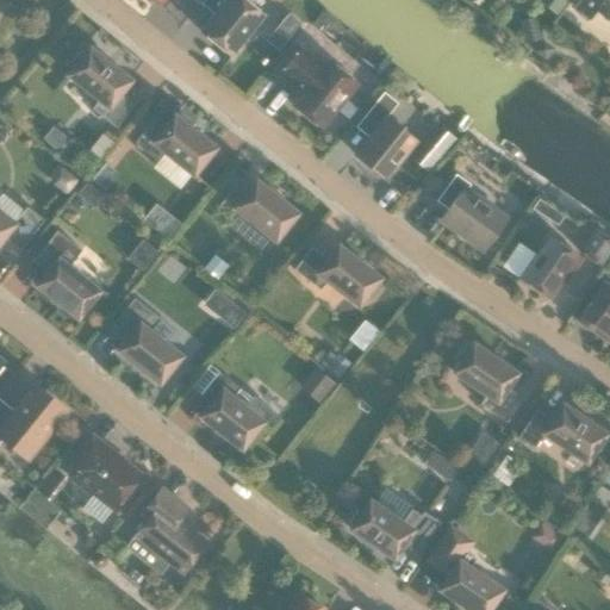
[(213,0),(221,6),(200,31),(231,56),(263,16),(243,0),(213,0)]
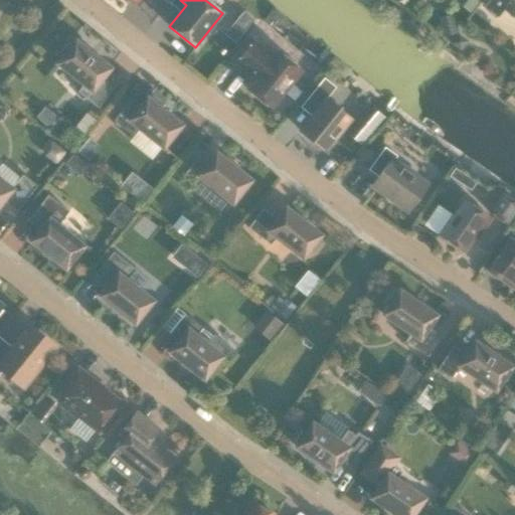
[(514,0),(490,0),(485,6),(497,16),(503,9),(514,17),(514,15),(514,0)]
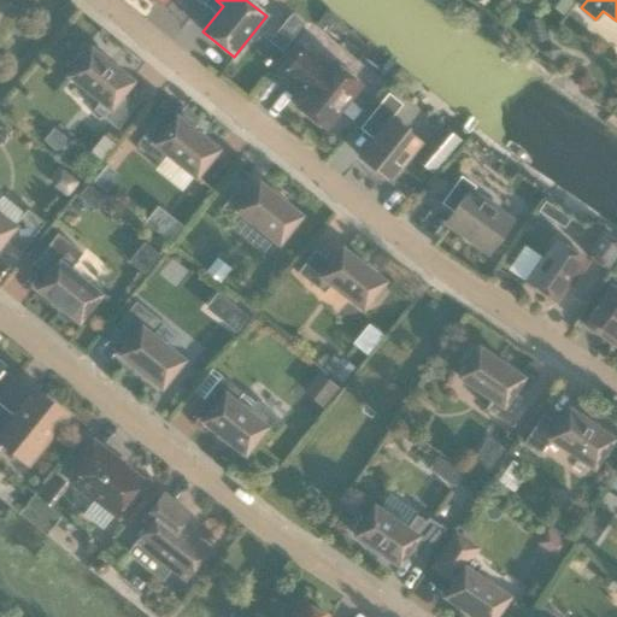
[(316,24),(328,34),(339,18),(327,10),(316,24)]
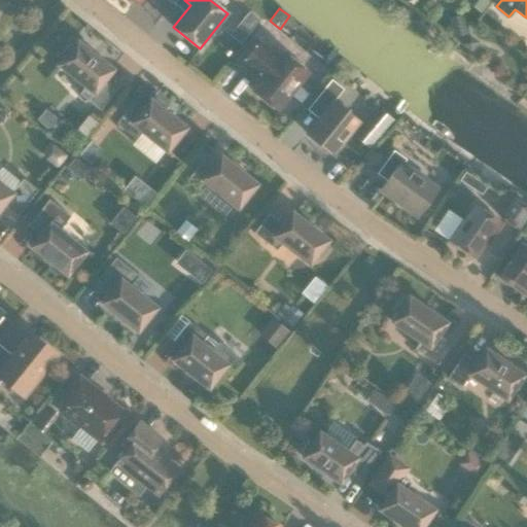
[(259,21),(249,12),(245,19),(254,27),(259,21)]
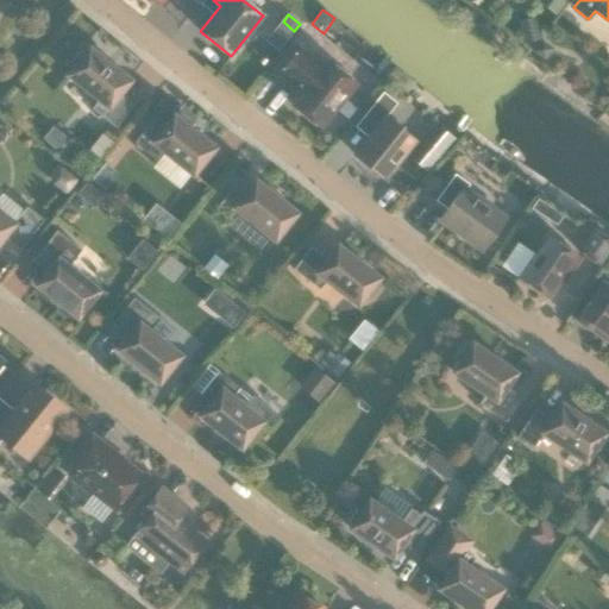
[(541,38),(535,18),(519,22),(523,43),(541,38)]
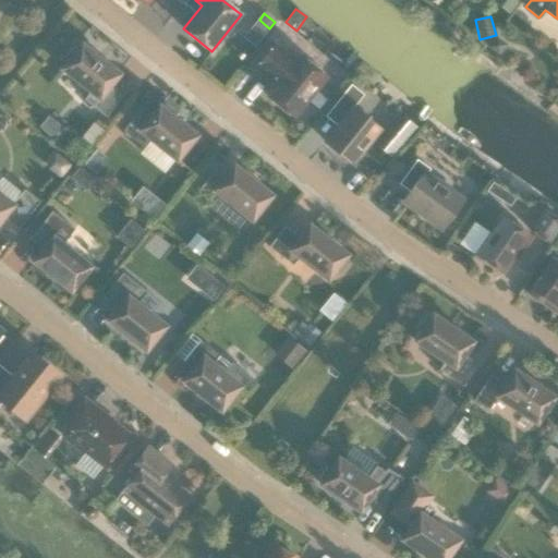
[(488,47),(498,56),(502,49),(502,40),(496,36),(488,47)]
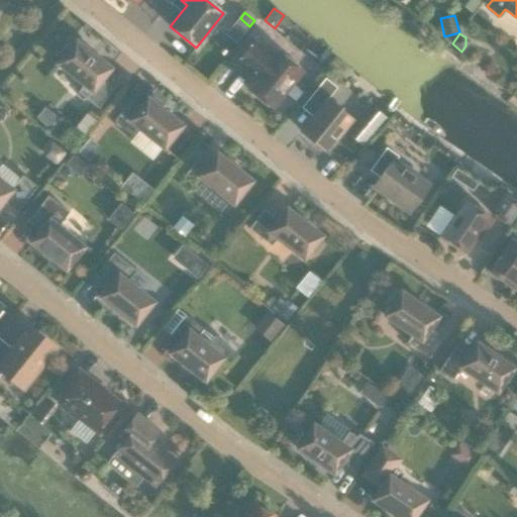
[(274,57),(254,40),(236,65),(254,80),(247,89),(273,110),(303,72),(278,52),(274,57)]
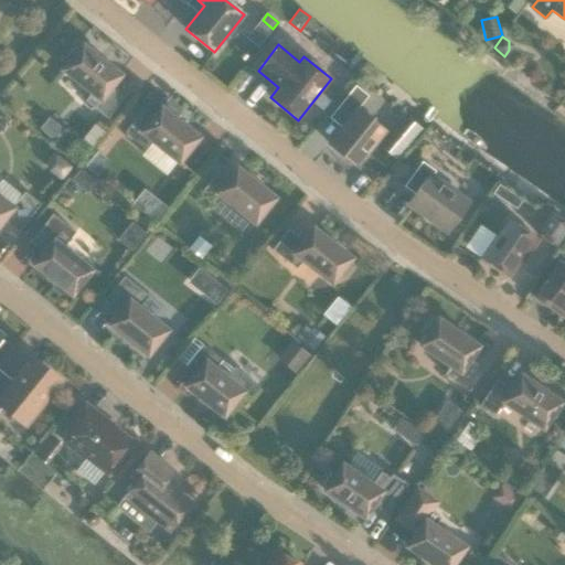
[(83,45),(81,49),(76,45),(67,56),(72,60),(64,70),(92,92),(85,100),(107,119),(124,98),(110,87),(119,75),(83,45)]
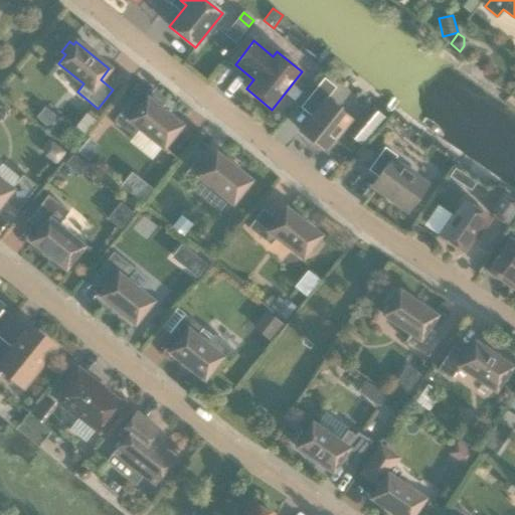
[(299,131),(325,152),(351,120),(326,100),(336,88),(324,77),(306,100),(317,109),(299,131)]
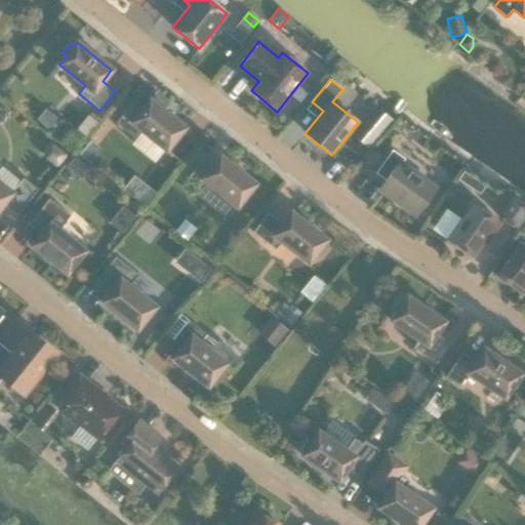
[(184,127),(150,101),(140,112),(131,104),(116,123),(135,138),(142,131),(166,150),(184,127)]
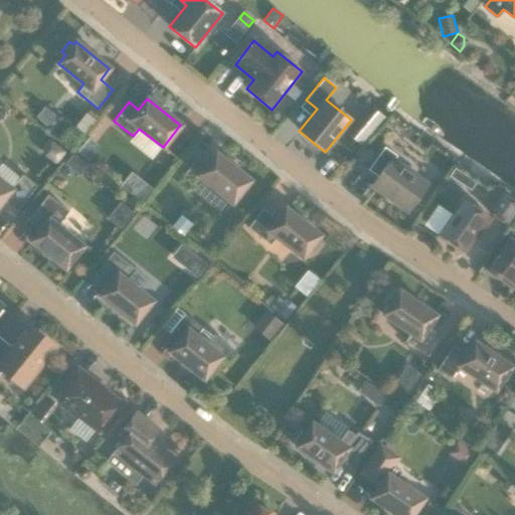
[(35,117),(48,128),(57,119),(44,107),(35,117)]
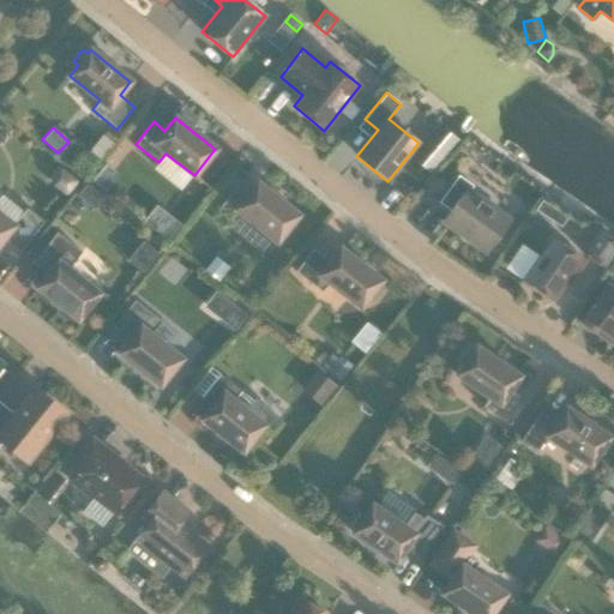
[(71,139),(59,155),(89,180),(102,164),(100,163),(114,144),(103,134),(88,154),(71,139)]
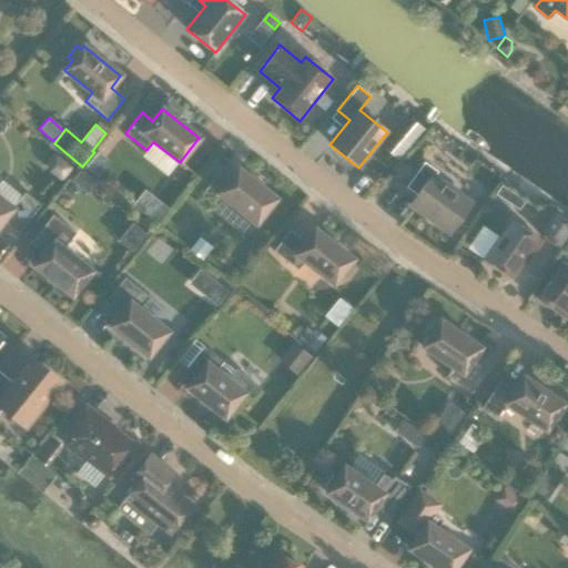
[(408,151),(394,138),(385,149),(399,161),(408,151)]
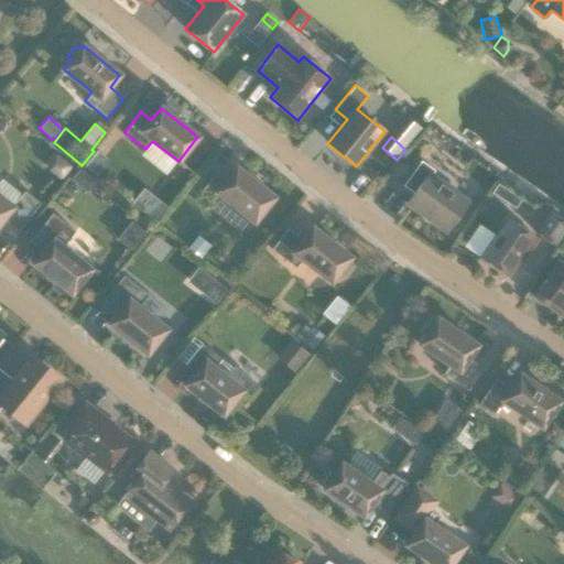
[(97,151),(85,166),(97,176),(110,161),(97,151)]
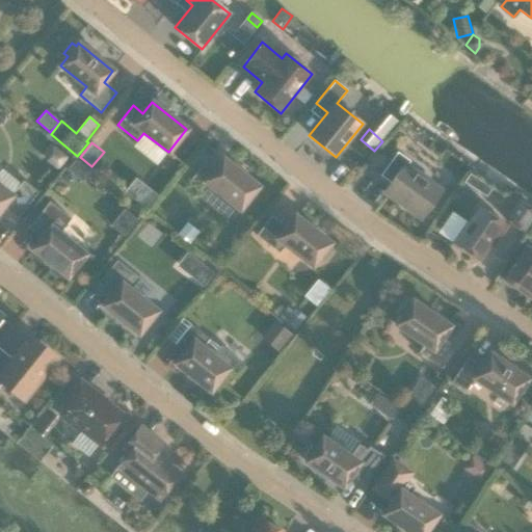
[(47,160),(58,169),(68,158),(51,144),(44,152),(47,160)]
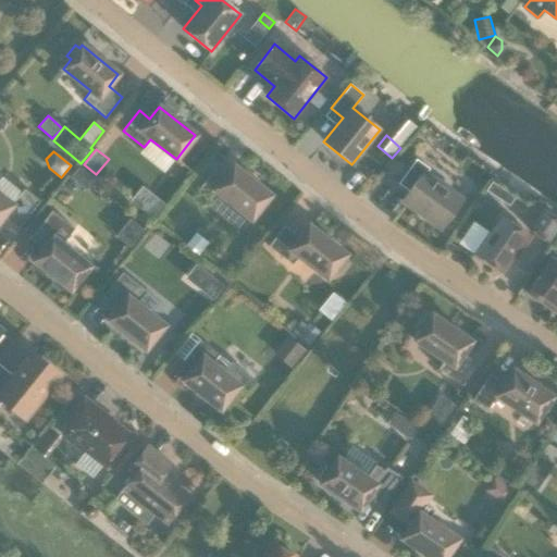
[(429,169),(416,159),(398,184),(410,193),(404,202),(440,229),(460,199),(425,174),(429,169)]
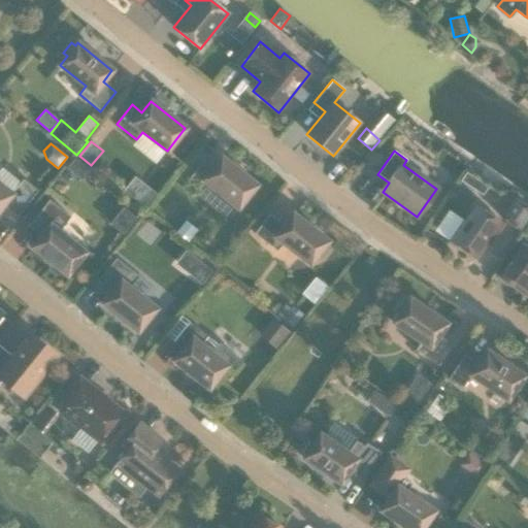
[(89,170),(74,158),(66,168),(81,179),(89,170)]
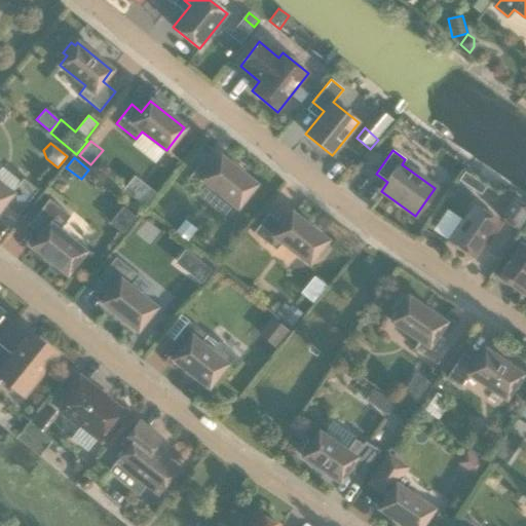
[(255,184),(221,157),(212,168),(202,160),(187,180),(196,188),(203,180),(237,207),(255,184)]
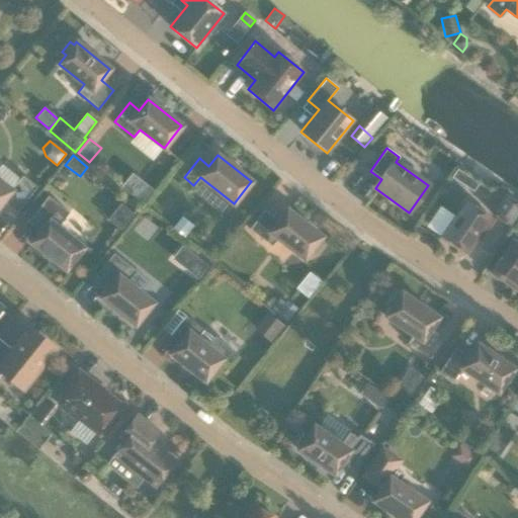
[(0,165),(1,164),(0,162),(0,204),(3,201),(17,212),(37,187),(22,175),(11,190),(0,180),(0,165)]
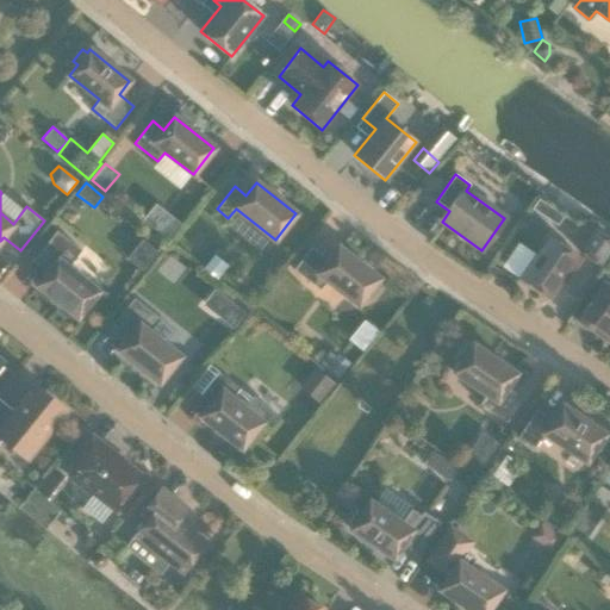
[(547,218),(558,225),(564,216),(553,209),(547,218)]
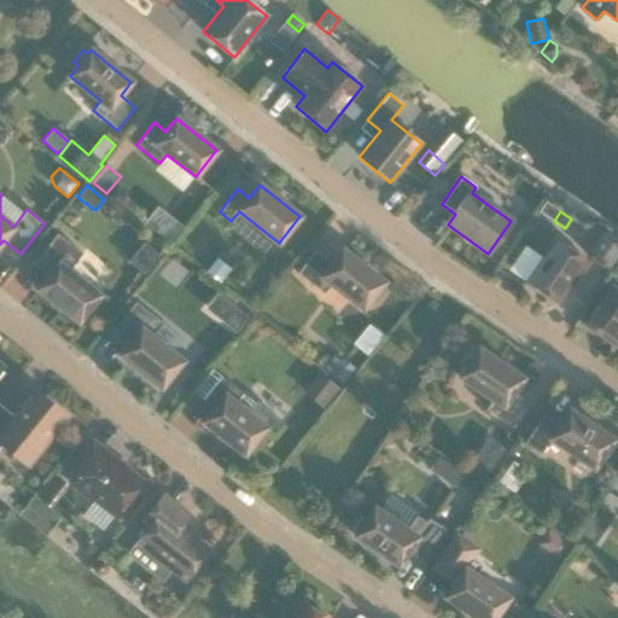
[(617,254),(617,242),(602,232),(586,255),(607,269),(617,254)]
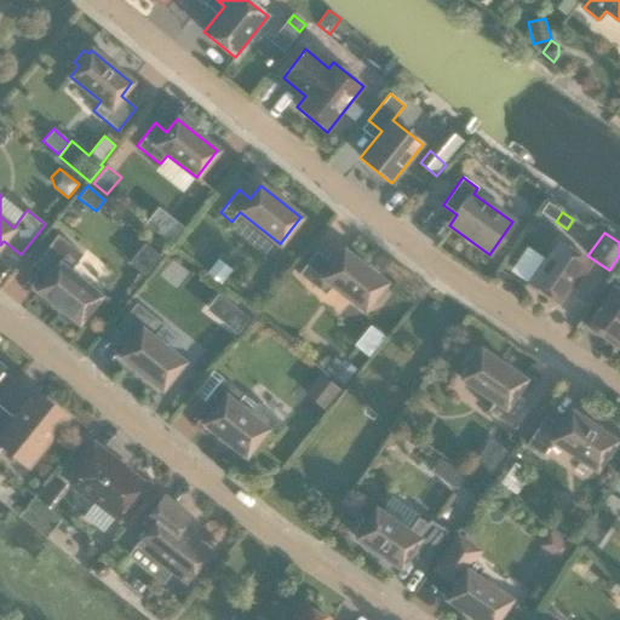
[(49,277),(38,291),(79,322),(99,296),(69,271),(82,254),(58,235),(34,265),(49,277)]
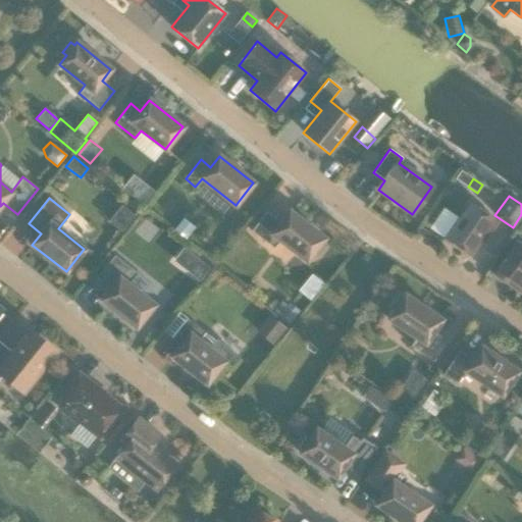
[(484,232),(487,236),(497,221),(470,203),(447,239),(444,236),(442,237),(470,255),(484,232)]
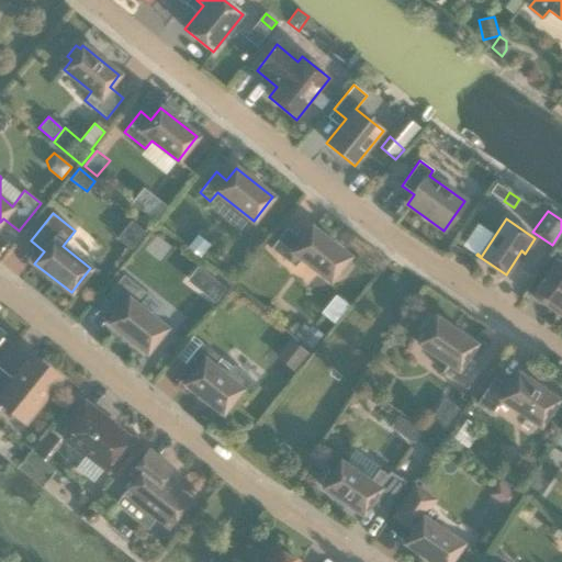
[(139,220),(127,238),(142,247),(154,229),(139,220)]
